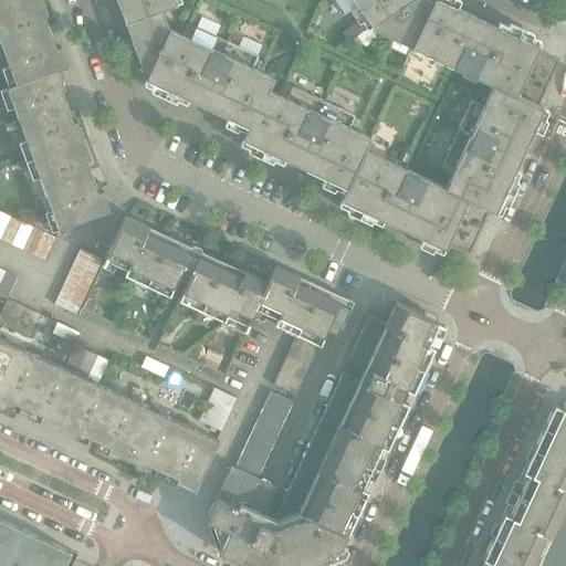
[(55,49),(48,27),(44,16),(48,14),(42,0),(28,0),(0,10),(0,45),(13,84),(58,70),(66,66),(60,46),(55,49)]
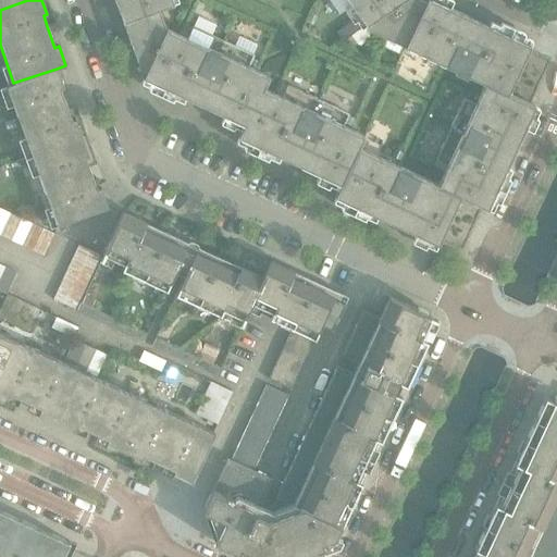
[(0,0),(0,10),(27,0),(0,0)]
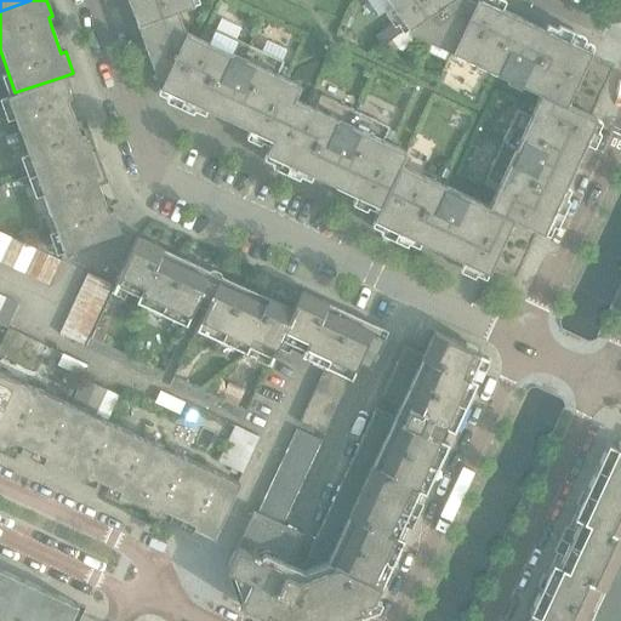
[(191,0),(127,0),(136,24),(177,10),(193,4),(191,0)]
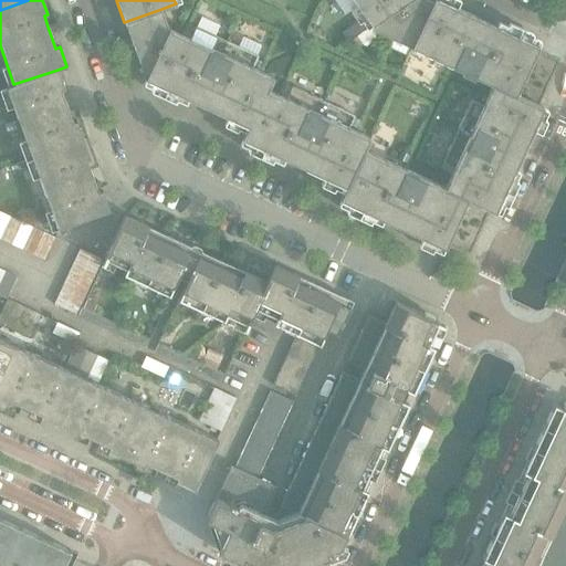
[(407,0),(352,0),(370,27),(407,0)]
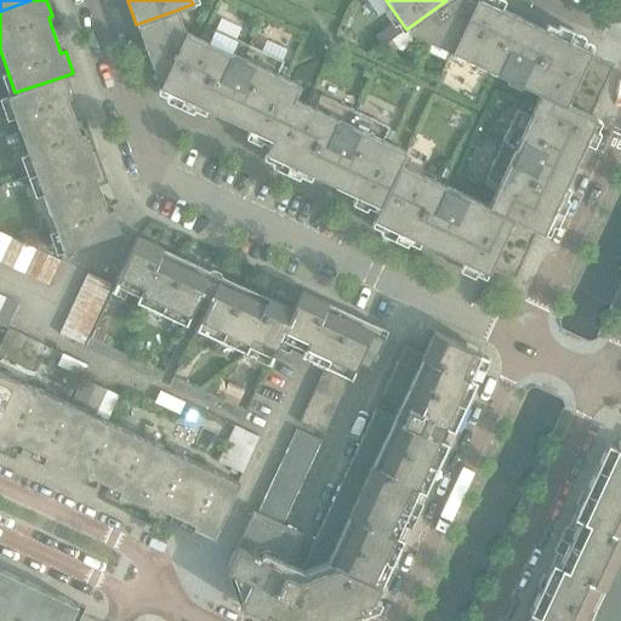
[(450,52),(474,1),(471,0),(446,0),(406,29),(410,34),(450,52)]
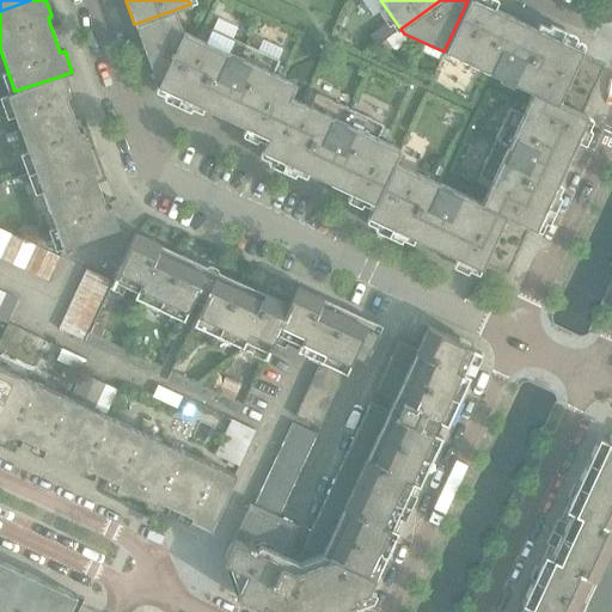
[(557,103),(581,53),(582,49),(475,0),(467,0),(467,1),(444,51),(531,92),(557,103)]
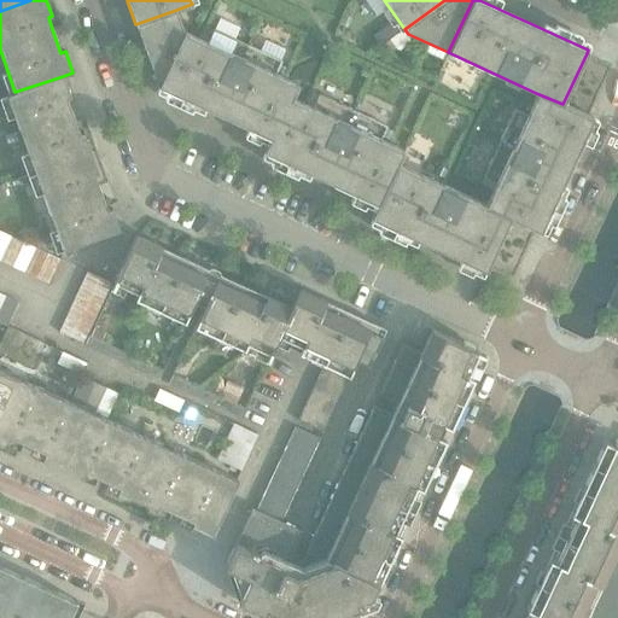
[(158,86),(184,31),(176,10),(135,24),(158,86)]
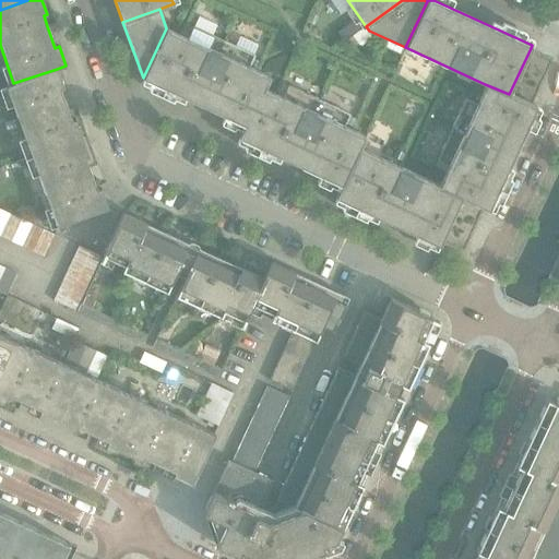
[(269,76),(256,70),(248,67),(253,55),(195,27),(189,39),(166,28),(143,78),(245,125),(262,87),(263,88),(269,76)]
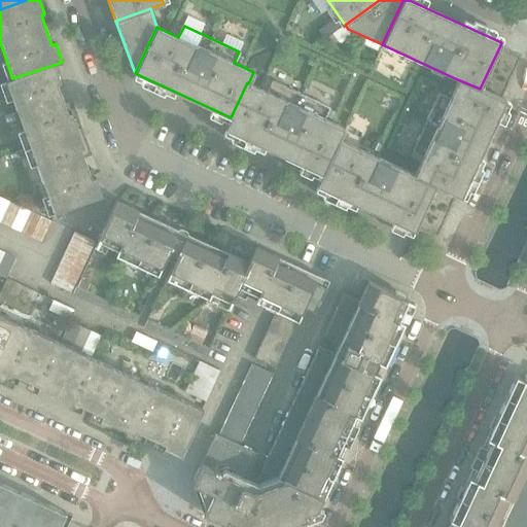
[(338,41),(349,33),(344,26),(332,34),(338,41)]
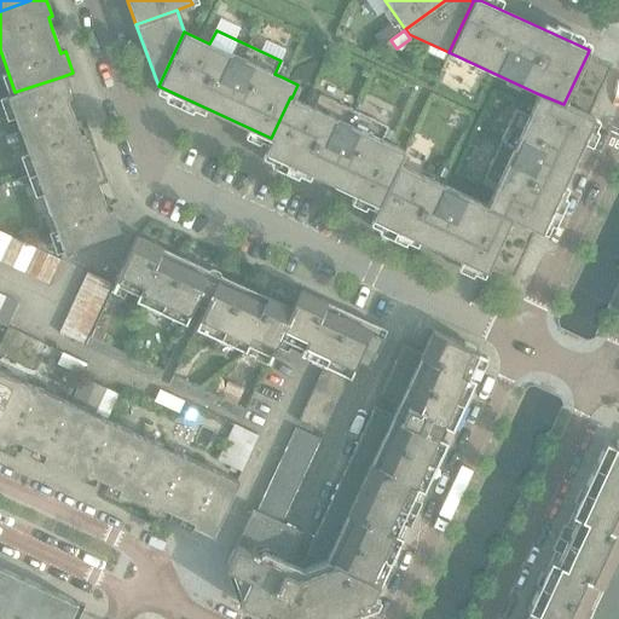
[(80,133),(75,122),(67,98),(70,97),(63,76),(15,92),(6,96),(35,173),(91,152),(84,132),(80,133)]
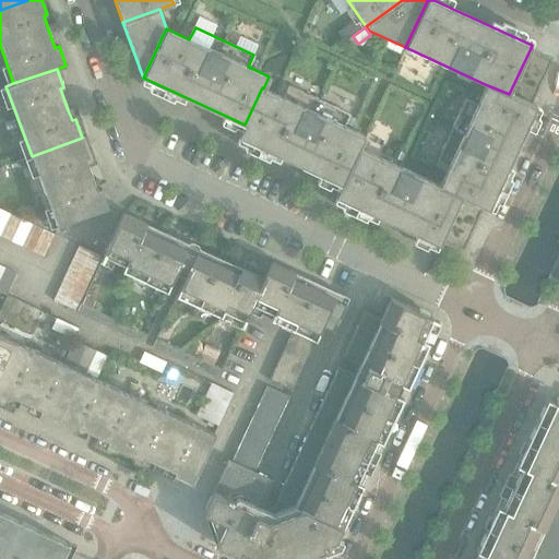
[(488,210),(527,126),(536,106),(509,94),(485,84),(476,104),(464,98),(435,161),(447,166),(438,186),(461,197),(488,210)]
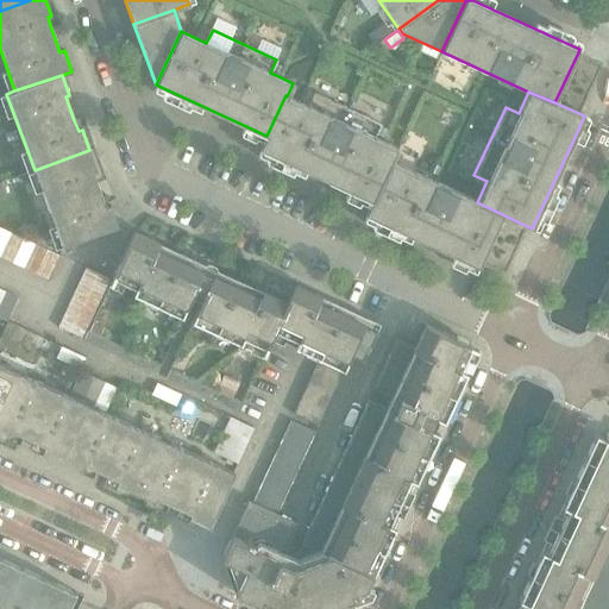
[(396,148),(382,142),(341,123),(347,110),(313,93),(307,106),(287,96),(286,95),(267,136),(259,150),(372,201),(391,162),(390,161),(396,148)]
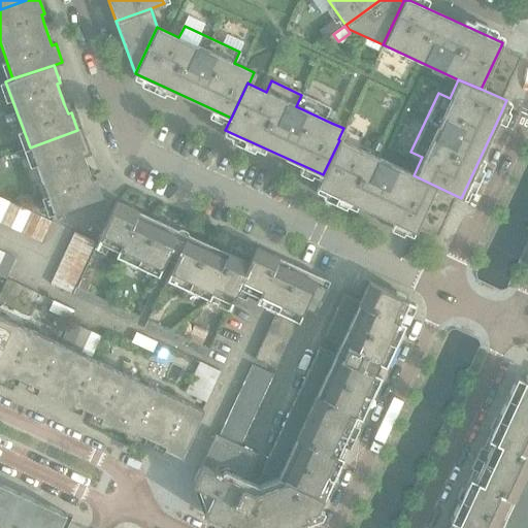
[(0,98),(9,96),(4,84),(0,85),(0,98)]
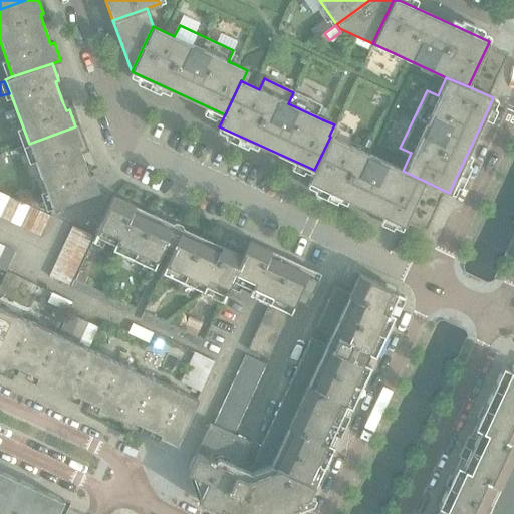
[(89,175),(82,155),(78,145),(81,144),(75,126),(29,144),(52,208),(99,191),(92,173),(89,175)]
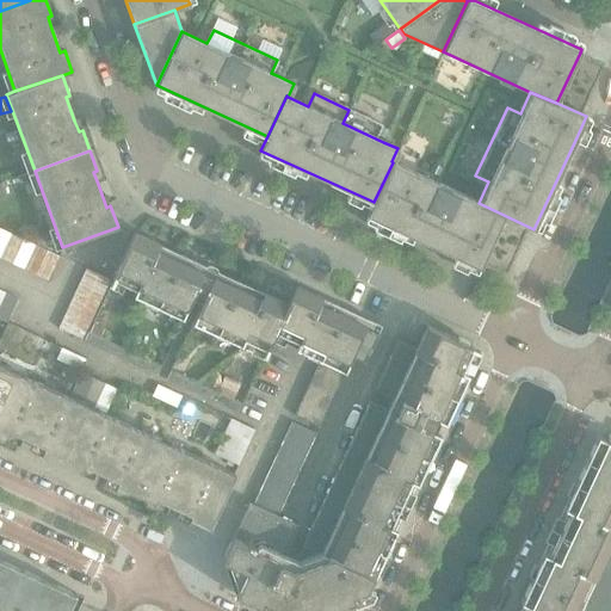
[(504,215),(479,203),(393,162),(374,202),(366,216),(480,269),(504,215)]
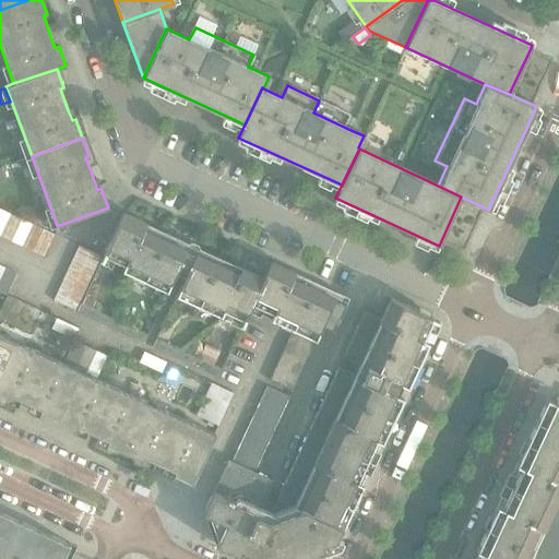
[(0,210),(0,235),(10,214),(0,210)]
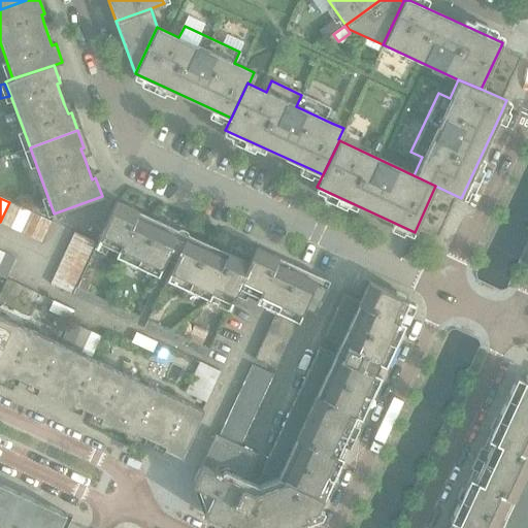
[(37,213),(42,203),(32,198),(27,208),(37,213)]
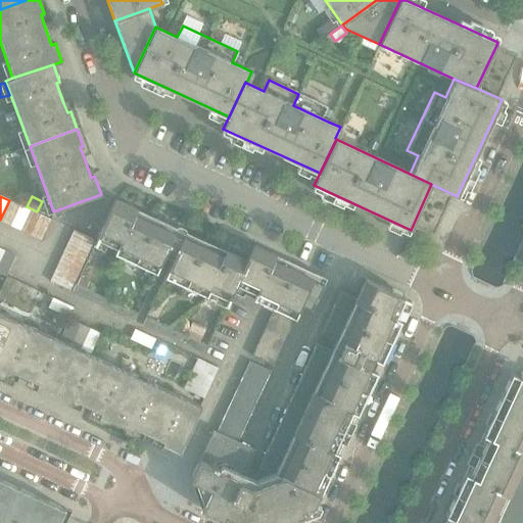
[(246,260),(225,250),(114,199),(96,239),(135,257),(134,263),(155,272),(162,259),(171,263),(164,276),(187,286),(189,282),(207,291),(229,300),(234,290),(246,260)]
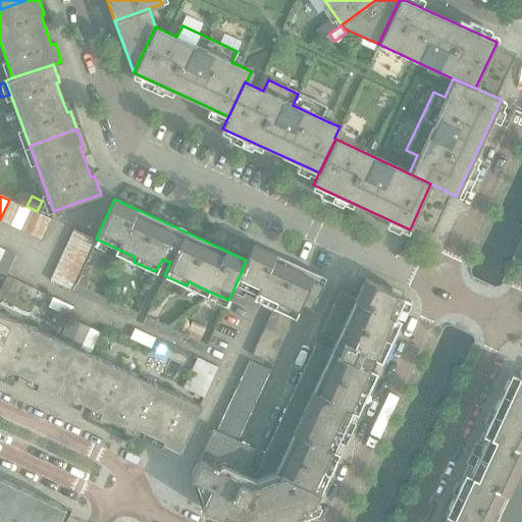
[(9,200),(0,219),(0,220),(9,225),(19,205),(9,200)]
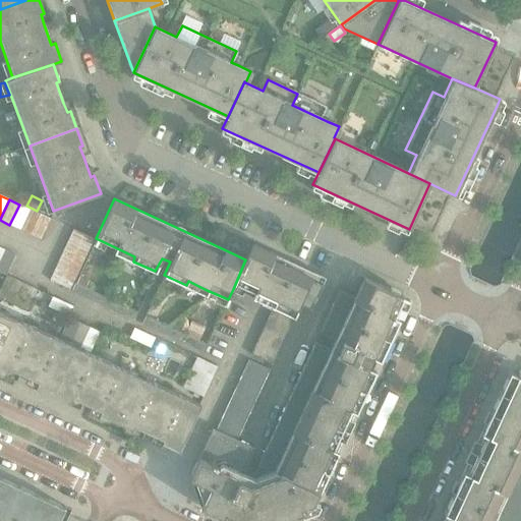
[(19,205),(9,225),(20,230),(31,210),(19,205)]
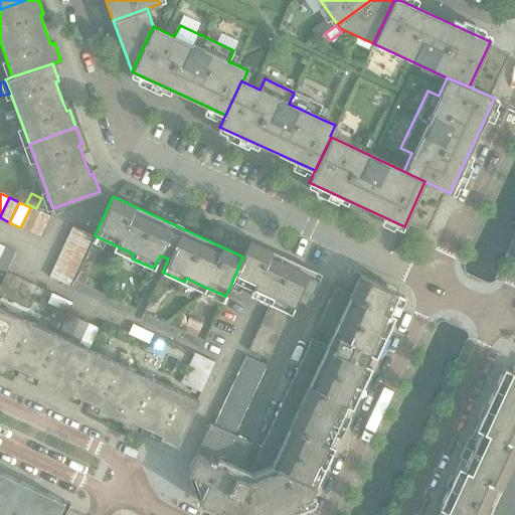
[(30,207),(20,227),(30,231),(39,211),(30,207)]
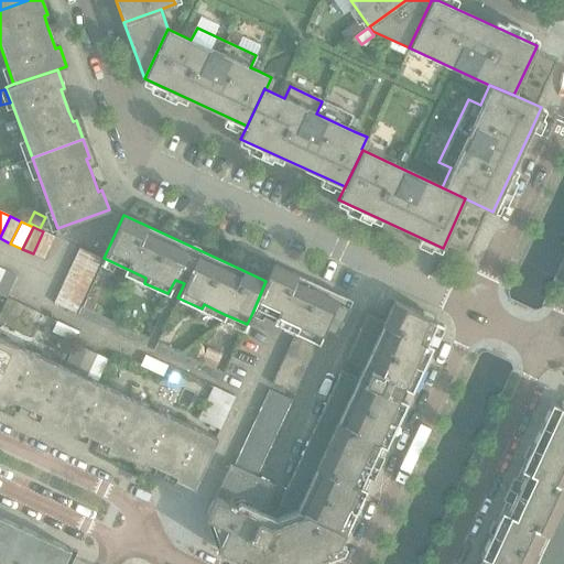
[(43,231),(33,253),(44,259),(54,238),(54,237),(47,234),(43,231)]
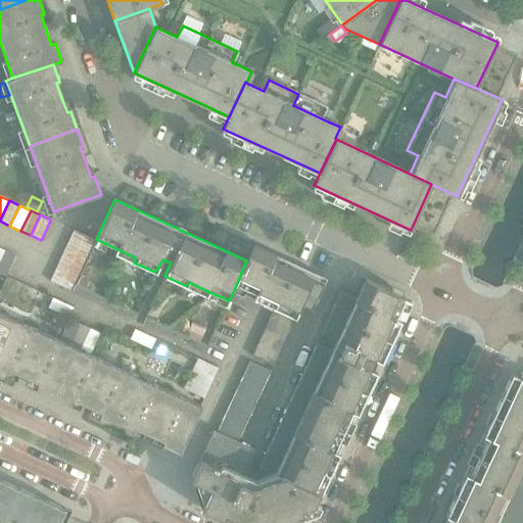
[(89,249),(94,239),(74,230),(68,240),(89,249)]
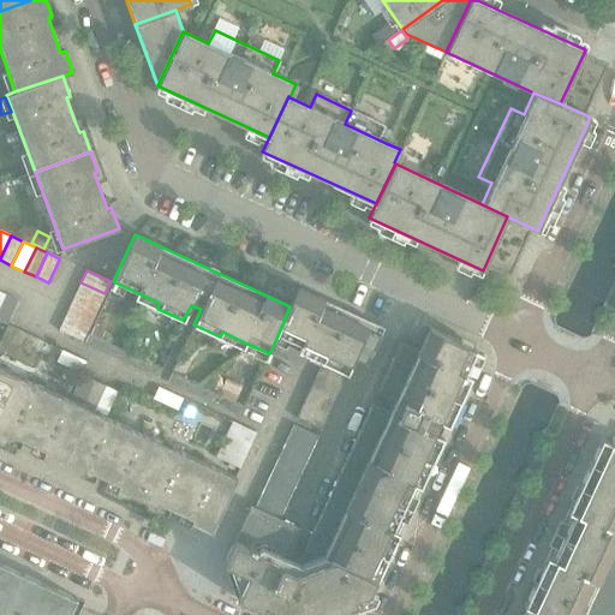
[(81,282),(75,294),(99,305),(105,293),(81,282)]
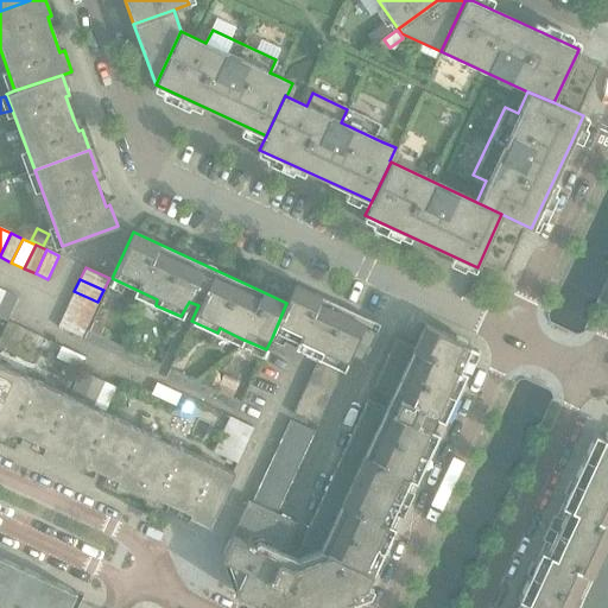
[(342,371),(350,354),(360,359),(360,360),(362,361),(375,330),(378,324),(295,285),(286,303),(272,337),(318,359),(330,365),(342,371)]
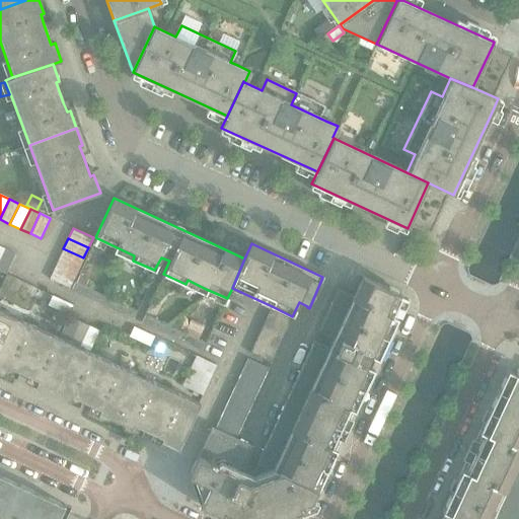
[(15,253),(5,248),(0,258),(0,271),(5,274),(15,253)]
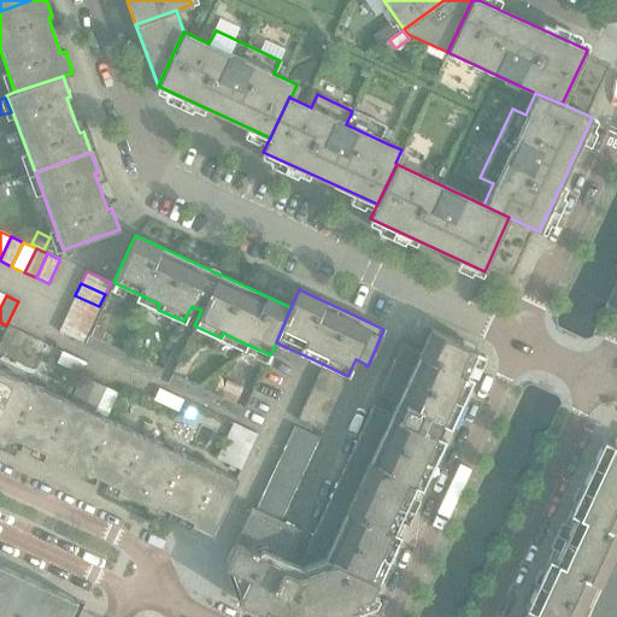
[(75,295),(70,307),(94,318),(99,306),(75,295)]
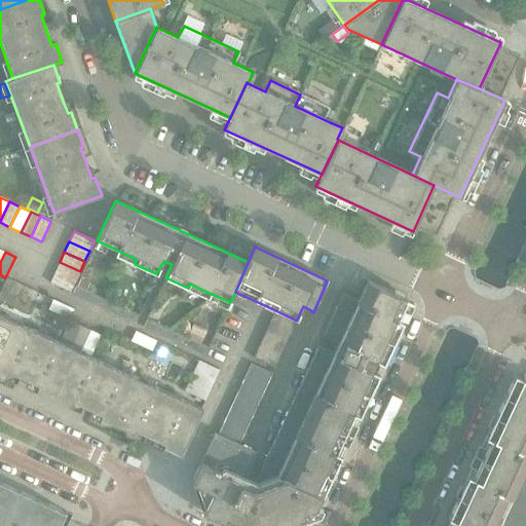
[(60,262),(54,272),(75,282),(80,271),(60,262)]
